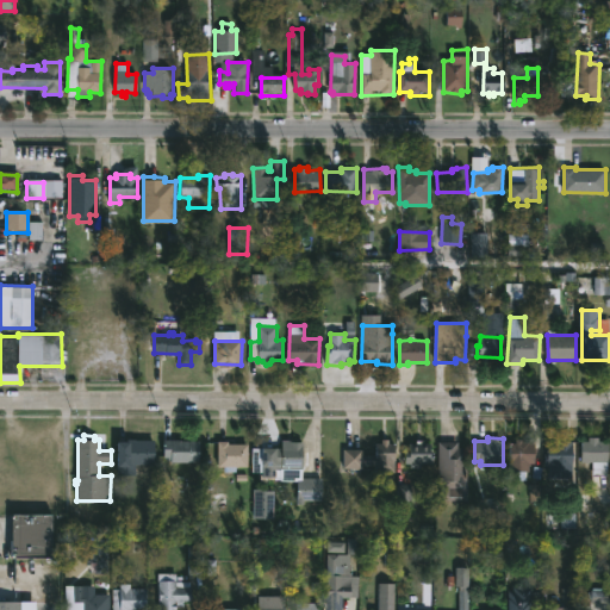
[(601,437),(601,442),(609,442),(609,475),(593,475),(593,462),(583,462),(583,441),(590,441),(590,437),(601,437)]
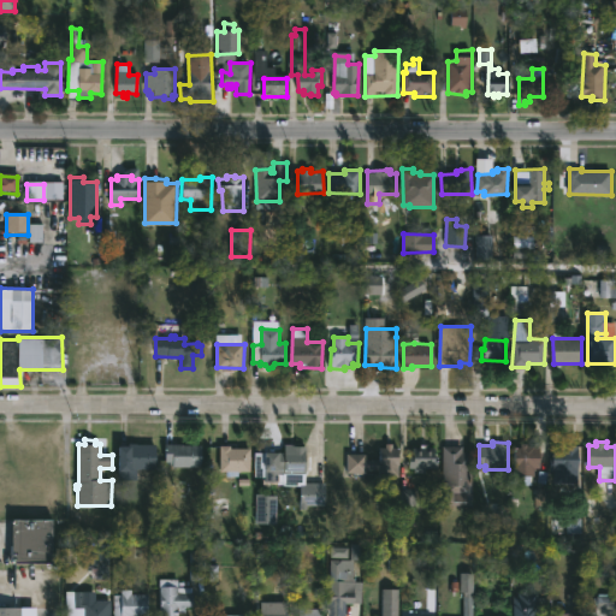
[(137,443),(157,444),(158,468),(137,469),(137,479),(119,479),(119,445),(130,446),(130,443),(137,443)]
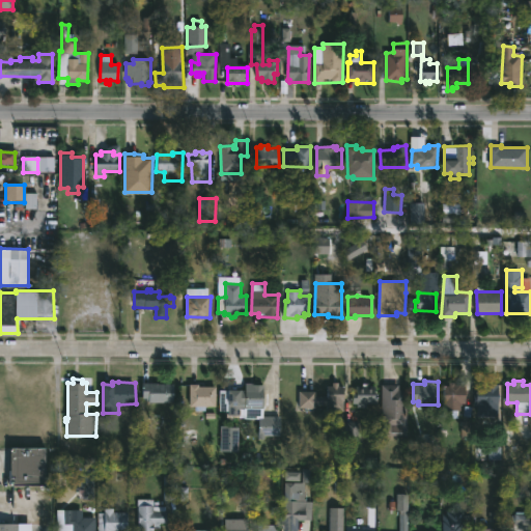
[(455,382),(455,385),(466,385),(466,402),(462,402),(462,411),(458,411),(458,417),(452,417),(452,411),(444,411),(444,386),(450,386),(450,382),(455,382)]
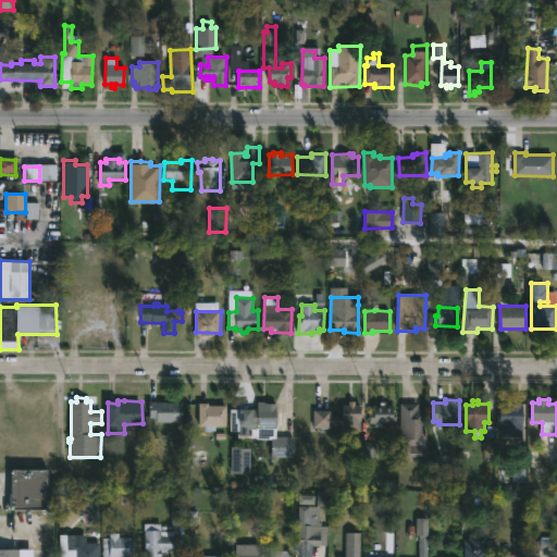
[(183,403),(183,423),(157,421),(157,419),(149,419),(150,401),(183,403)]
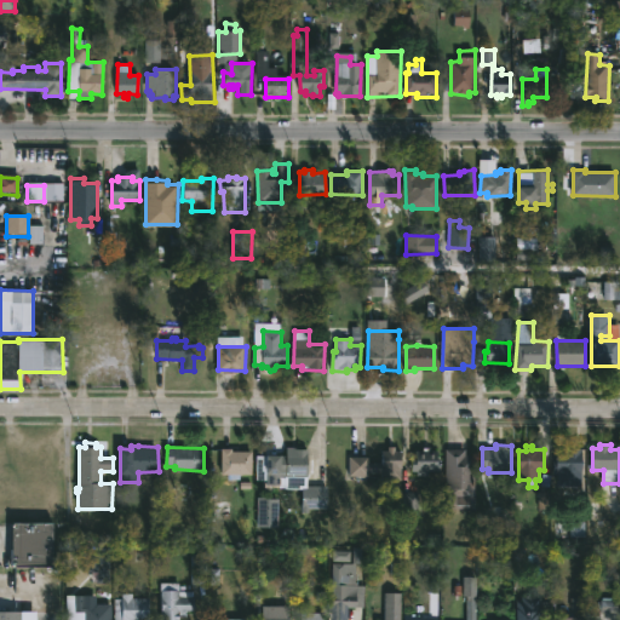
[(396,447),(396,451),(402,451),(402,480),(383,480),(383,474),(371,474),(372,476),(349,476),(350,457),(369,457),(369,463),(384,463),(383,451),(389,451),(389,447),(396,447)]
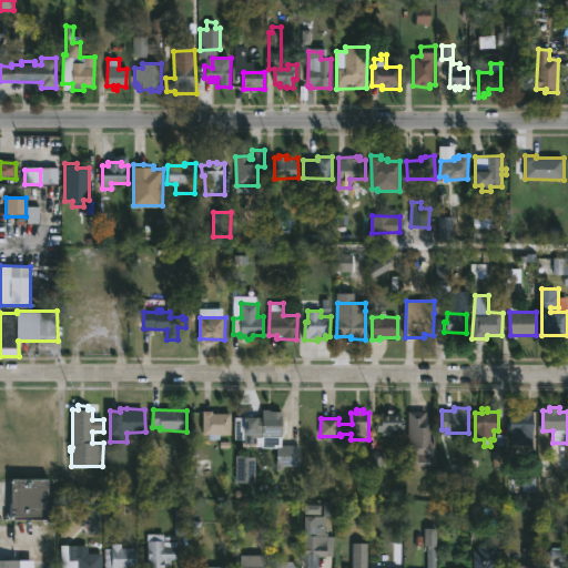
[(395,409),(395,413),(402,413),(402,421),(404,421),(404,430),(393,432),(393,435),(383,436),(383,430),(377,432),(377,418),(382,418),(381,412),(395,409)]
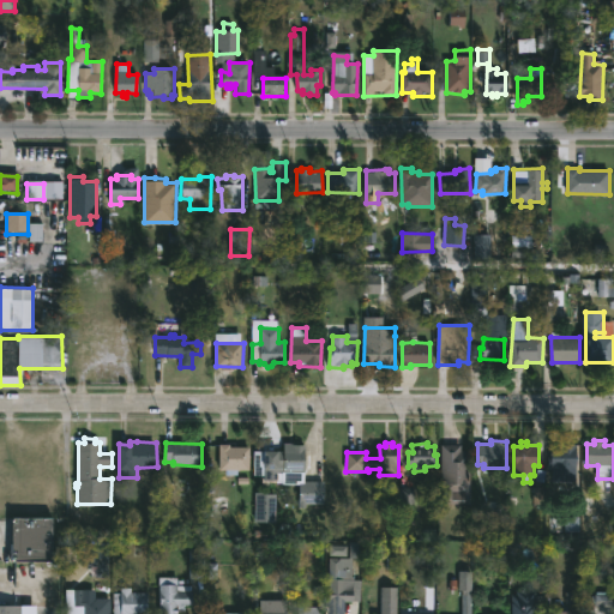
[(251,446),(251,470),(239,470),(239,475),(229,475),(229,469),(220,469),(220,444),(251,446)]
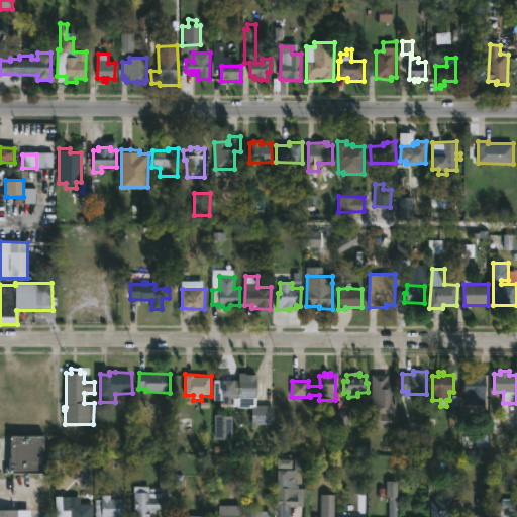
[(253,398),(253,406),(274,406),(274,424),(259,424),(259,427),(251,427),(251,407),(222,406),(222,401),(214,401),(214,380),(239,380),(239,374),(256,374),(256,398),(253,398)]
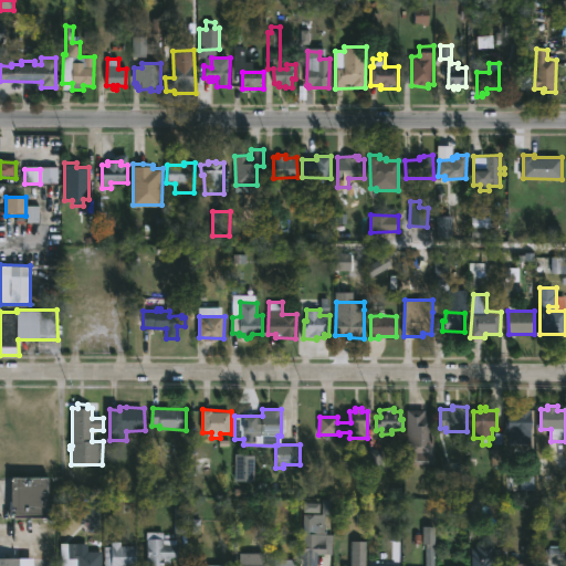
[(533,411),(533,442),(512,442),(512,432),(507,432),(510,411),(517,411),(517,409),(533,410),(533,411)]
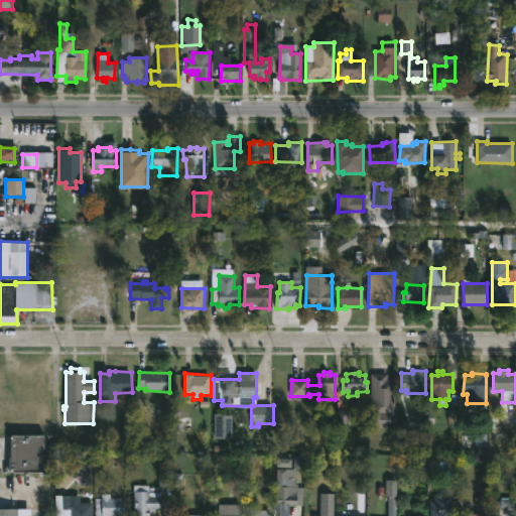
[(388,374),(388,379),(397,379),(396,423),(372,423),(372,374),(388,374)]
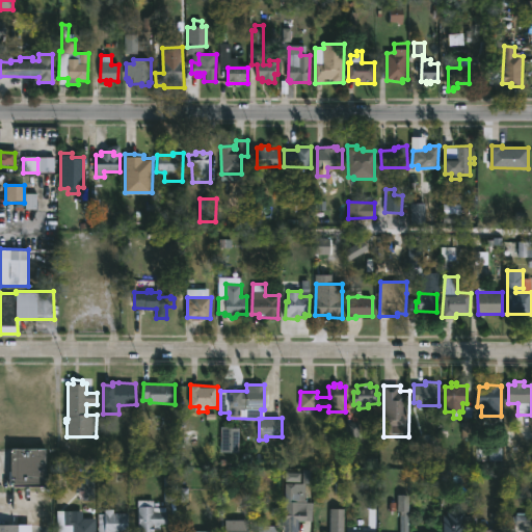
[(238,428),(238,452),(221,452),(222,426),(238,428)]
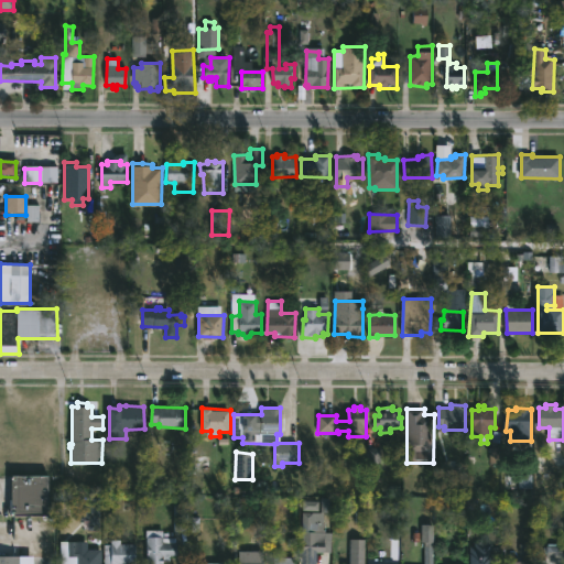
[(50,516),(11,516),(11,475),(50,475),(50,516)]
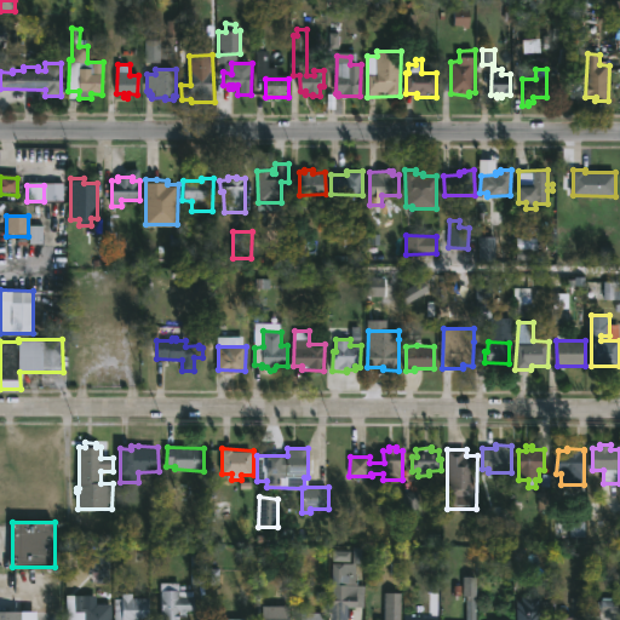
[(366,586),(365,606),(349,607),(349,612),(332,612),(334,572),(359,575),(359,586),(366,586)]
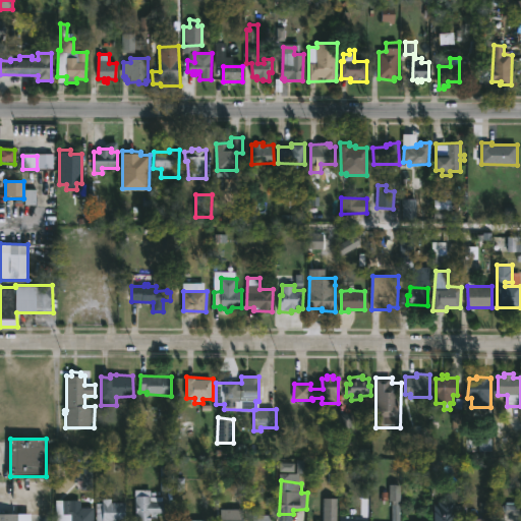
[(401,484),(401,520),(393,520),(393,502),(390,502),(390,484),(401,484)]
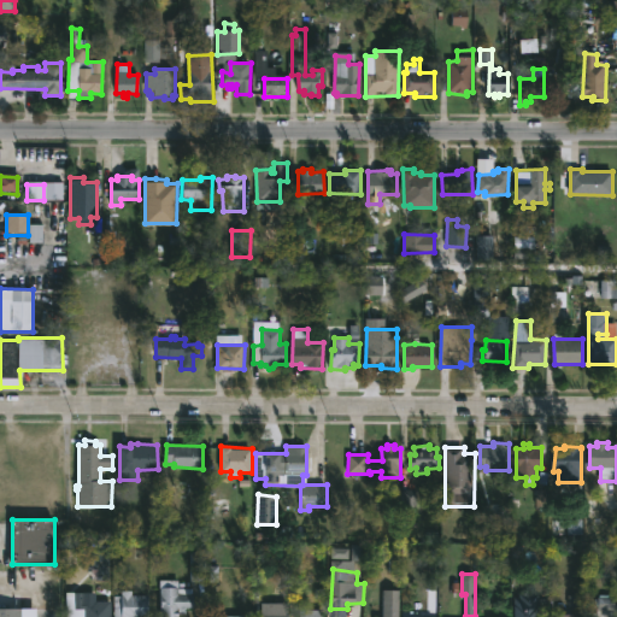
[(180,580),(180,588),(194,587),(194,609),(187,609),(187,613),(178,613),(178,616),(160,616),(160,580),(180,580)]
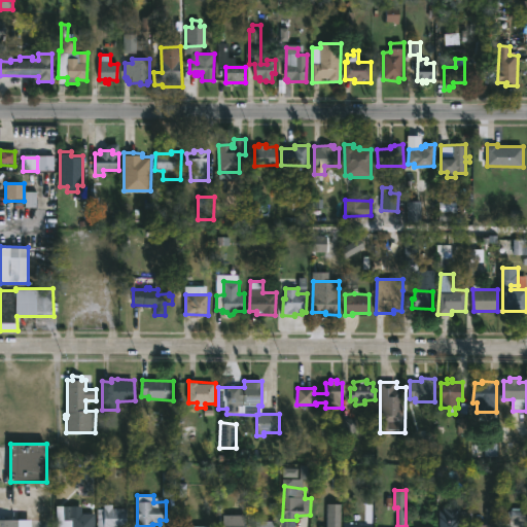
[(342,504),(341,526),(327,526),(328,503),(342,504)]
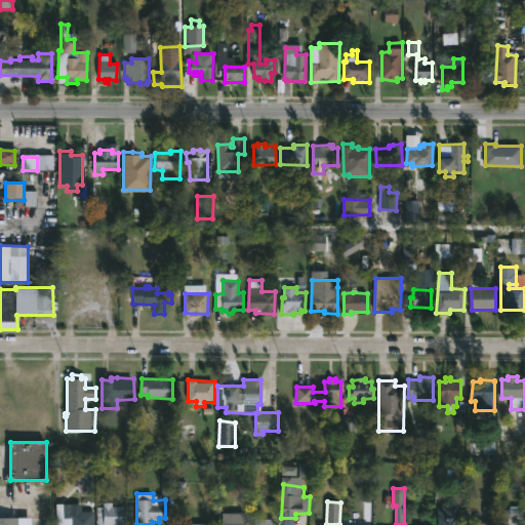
[(126,507),(125,524),(97,524),(98,508),(104,508),(104,502),(112,502),(112,506),(126,507)]
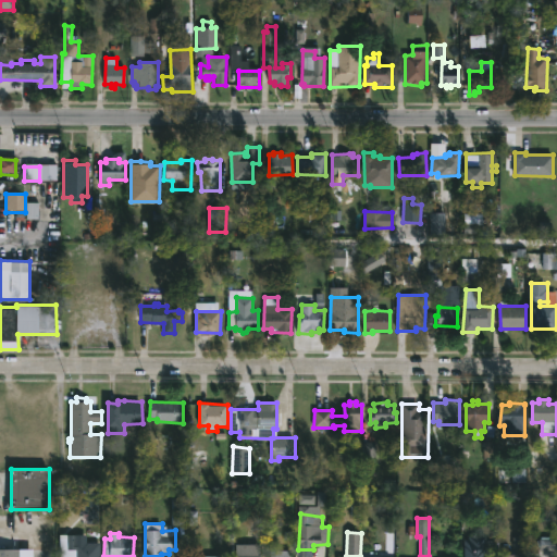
[(76,535),(76,543),(99,543),(99,556),(74,556),(74,549),(65,549),(65,535),(76,535)]
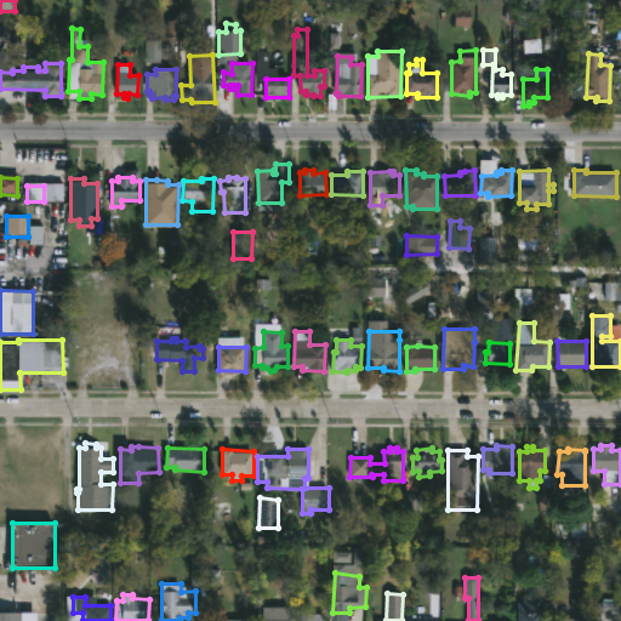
[(542,603),(542,615),(550,615),(550,620),(519,620),(519,602),(524,602),(524,597),(542,597),(542,603)]
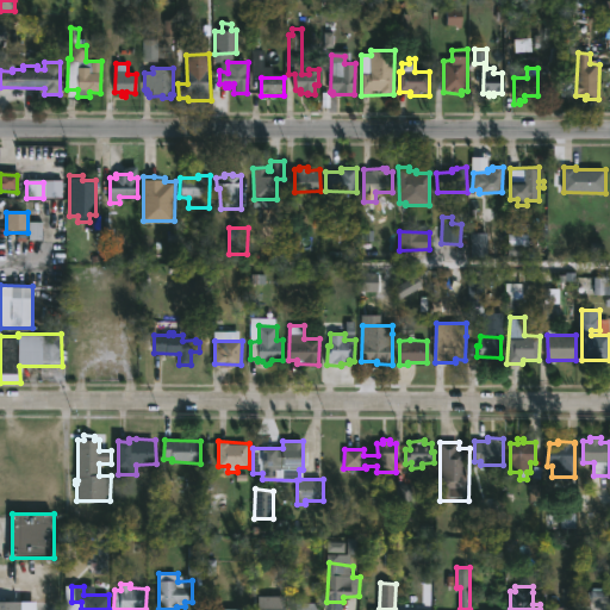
[(286,609),(259,609),(259,596),(286,596),(286,609)]
